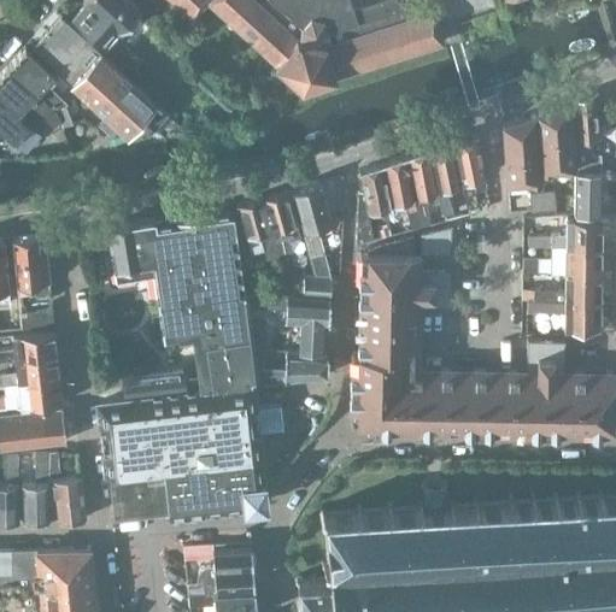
[(72,23),(113,60),(130,41),(122,34),(141,13),(127,0),(84,0),(83,1),(88,6),(72,23)]
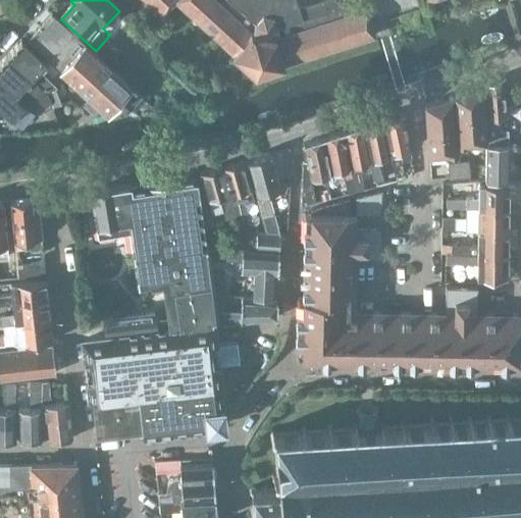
[(335,0),(331,0),(300,10),(296,0),(142,0),(163,18),(175,4),(232,56),(232,57),(256,79),(287,68),(285,67),(376,38),(364,1),(339,9),(335,0)]
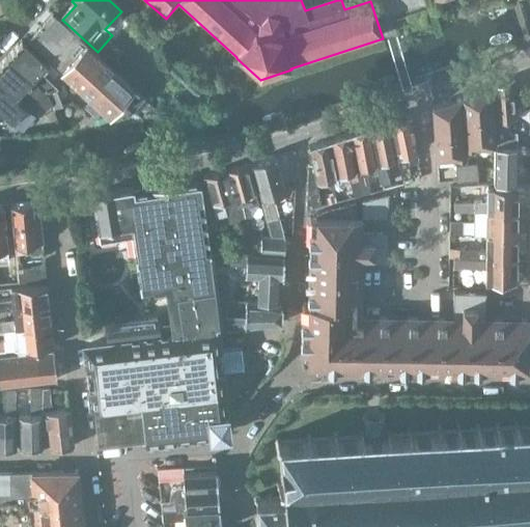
[(40,36),(38,35),(35,33),(32,33),(29,35),(28,38),(28,42),(30,45),(31,47),(61,73),(93,102),(103,110),(116,122),(129,120),(146,101),(135,91),(115,74),(115,73),(103,62),(56,20),(40,36)]
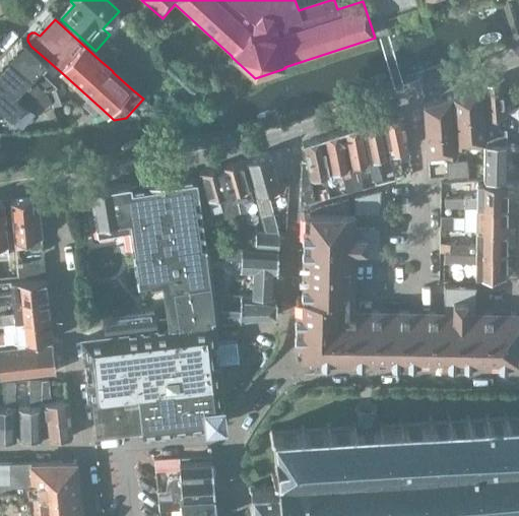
[(21,43),(7,59),(48,97),(51,105),(53,110),(61,107),(55,91),(56,90),(52,86),(53,85),(43,76),(49,68),(21,43)]
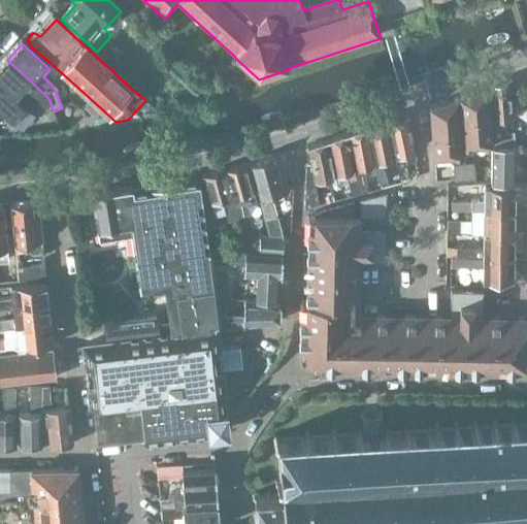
[(110,53),(102,62),(114,72),(121,66),(117,63),(119,61),(110,53)]
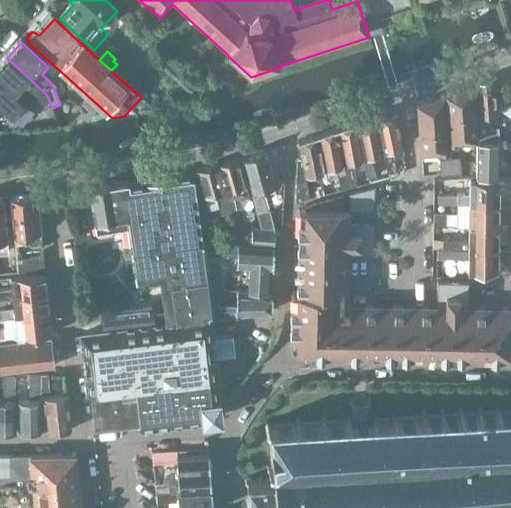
[(0,115),(1,114),(12,124),(36,99),(46,108),(50,103),(47,95),(7,58),(0,65),(0,115)]
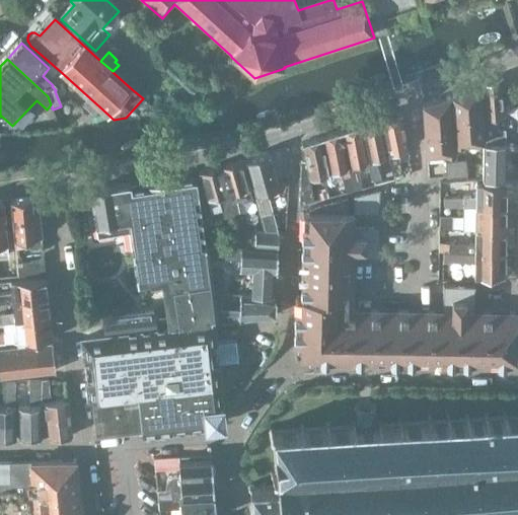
[(499,133),(499,130),(498,119),(505,119),(503,80),(478,88),(484,144),(484,146),(497,146),(497,145),(506,145),(506,133),(499,133)]
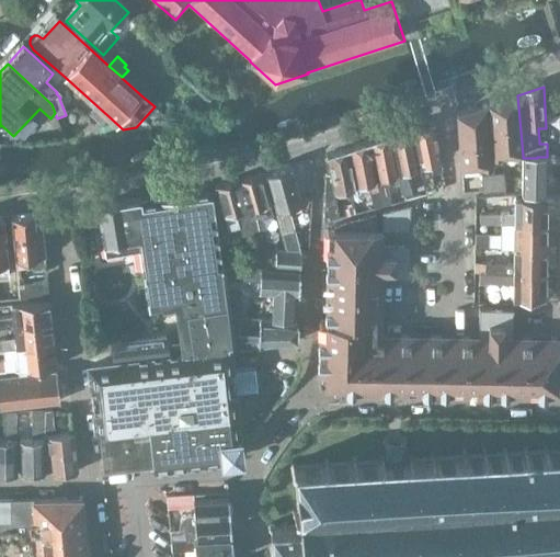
[(517,95),(489,105),(493,158),(523,156),(517,95)]
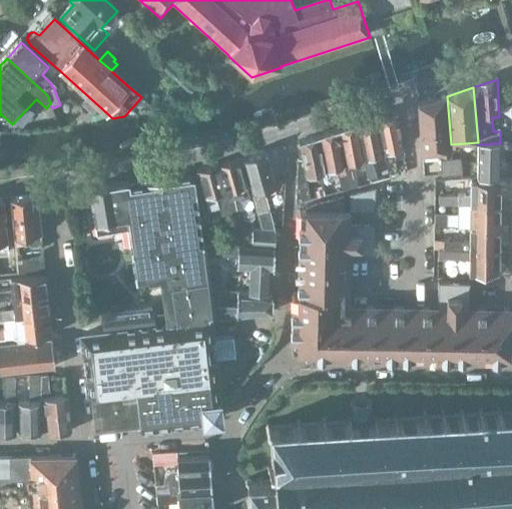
[(451,154),(451,144),(447,96),(418,105),(422,156),(451,154)]
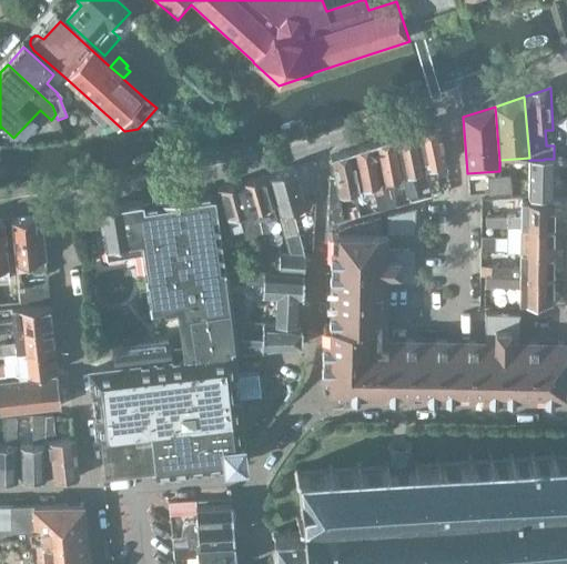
[(102,127),(110,118),(100,109),(92,117),(102,127)]
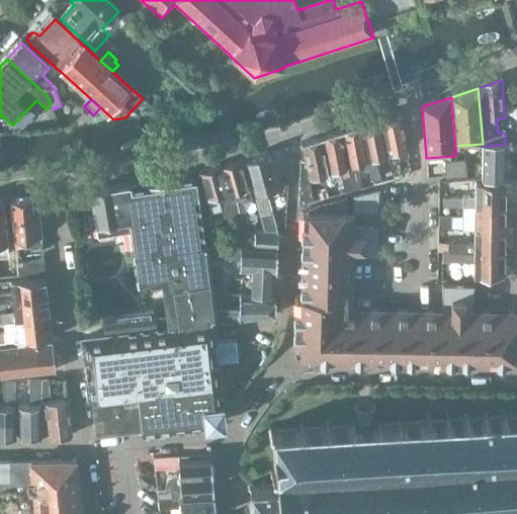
[(402,113),(381,120),(389,158),(393,177),(402,173),(399,160),(400,153),(408,151),(401,114),(402,114),(402,113)]
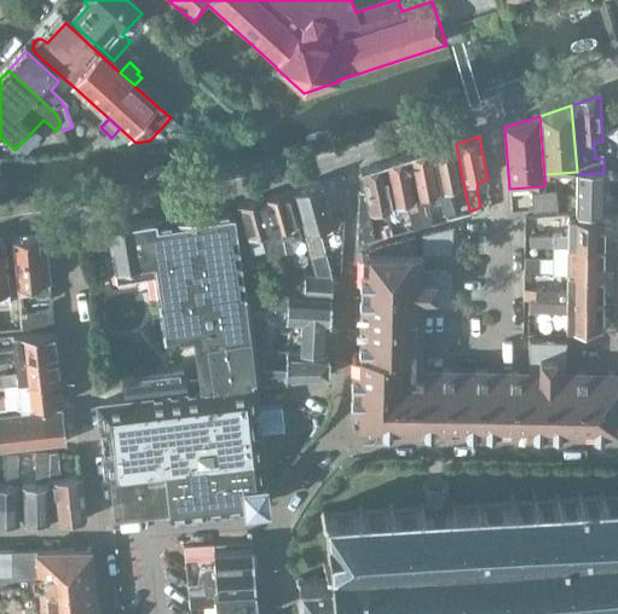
[(455,216),(450,198),(465,189),(456,144),(429,152),(439,196),(445,218),(455,216)]
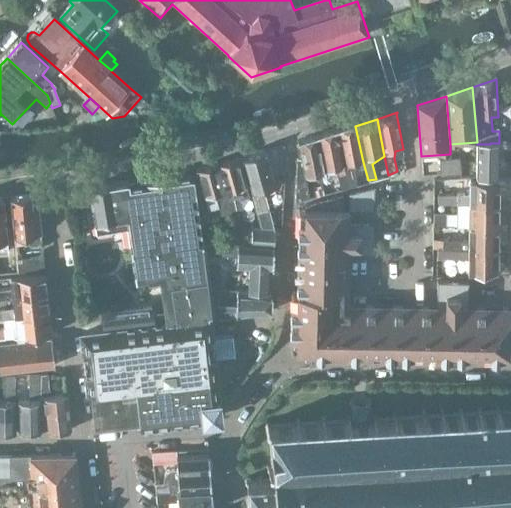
[(337,131),(345,167),(344,168),(350,190),(357,188),(352,166),(363,162),(355,126),(337,131)]
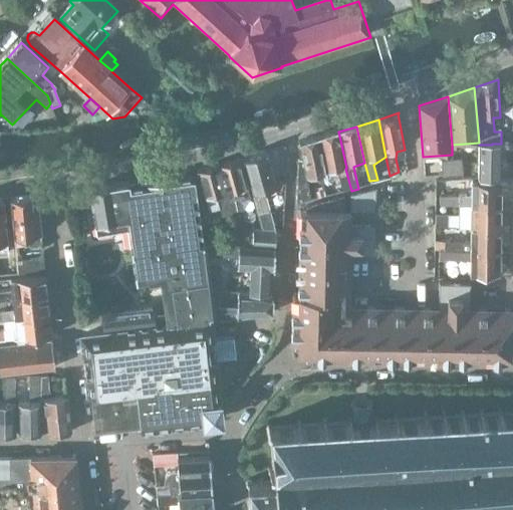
[(338,132),(319,139),(326,175),(337,171),(342,193),(351,191),(345,169),(346,168),(338,132)]
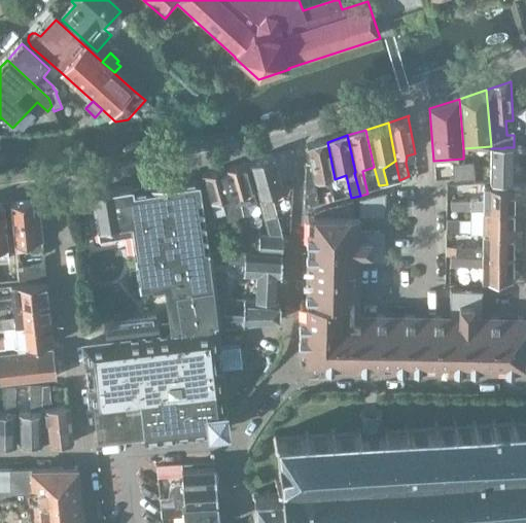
[(307,149),(308,148),(311,167),(306,167),(305,211),(319,208),(318,203),(315,185),(335,179),(327,142),(307,148),(307,149)]
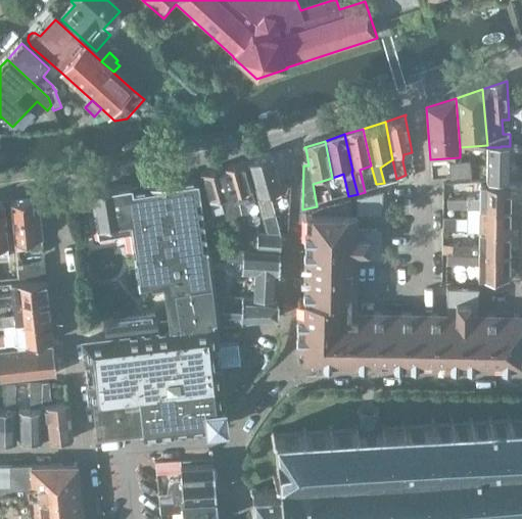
[(510,147),(501,147),(487,147),(487,184),(508,185),(510,147)]
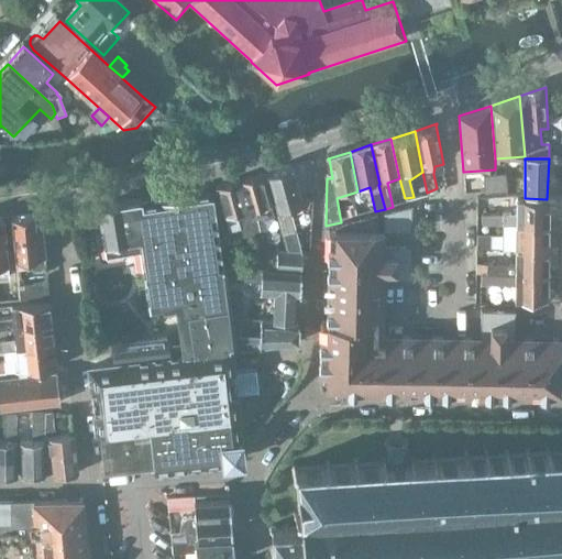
[(299,255),(294,233),(297,233),(290,210),(302,207),(305,215),(313,212),(313,203),(302,206),(293,171),(267,177),(277,215),(288,254),(299,255)]
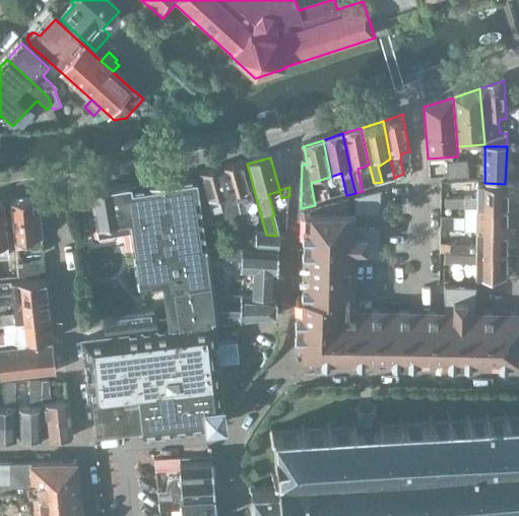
[(467,163),(457,164),(458,181),(468,180),(467,163)]
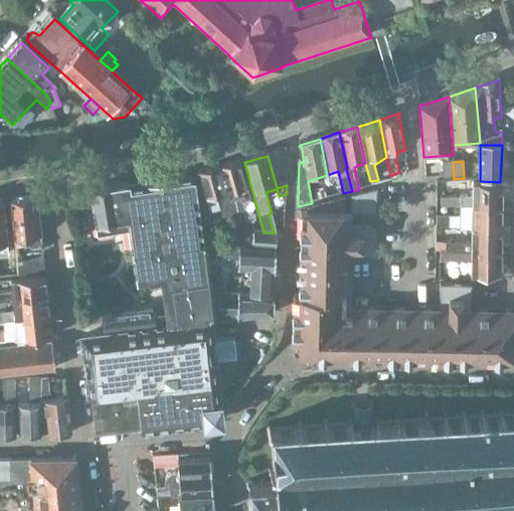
[(240,162),(219,168),(233,216),(243,214),(251,201),(240,162)]
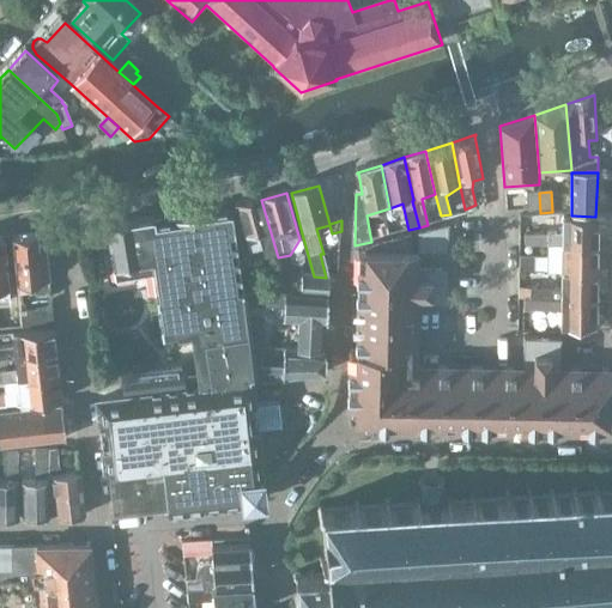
[(540,213),(539,193),(527,194),(528,214),(540,213)]
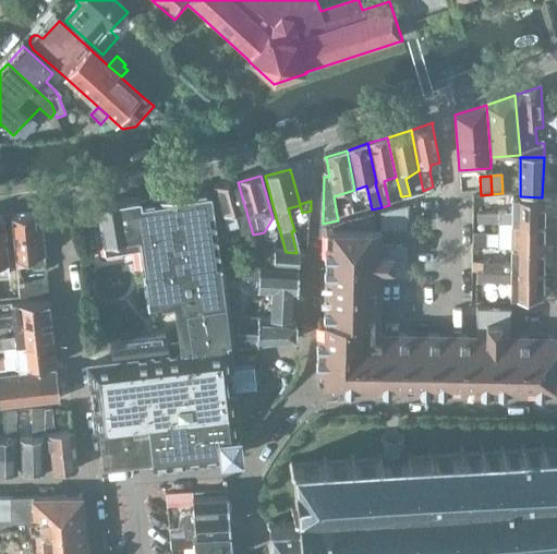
[(215,194),(213,194),(217,231),(227,228),(223,219),(235,216),(242,238),(253,235),(238,182),(214,189),(215,194)]
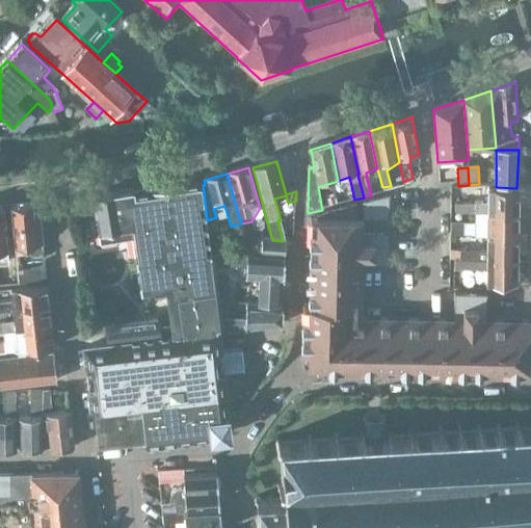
[(154,193),(153,189),(94,199),(97,219),(94,225),(95,232),(99,235),(101,245),(133,240),(141,298),(165,295),(171,336),(221,330),(219,319),(217,302),(212,267),(212,256),(207,220),(203,185),(202,184),(182,187),(182,188),(154,193)]
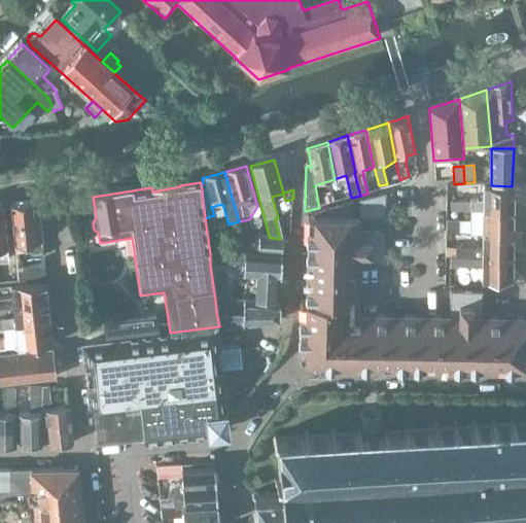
[(484,204),(451,204),(451,212),(466,213),(475,213),(514,214),(514,190),(484,189),(484,204)]
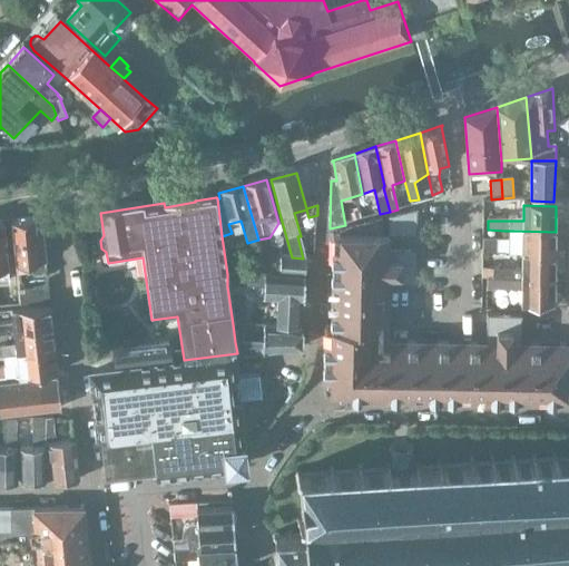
[(389,220),(389,237),(390,237),(390,238),(418,238),(418,212),(389,220)]
